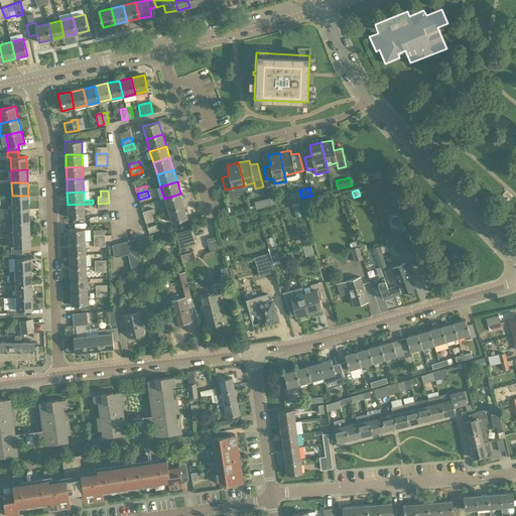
[(164,199),(167,211),(184,206),(180,194),(164,199)]
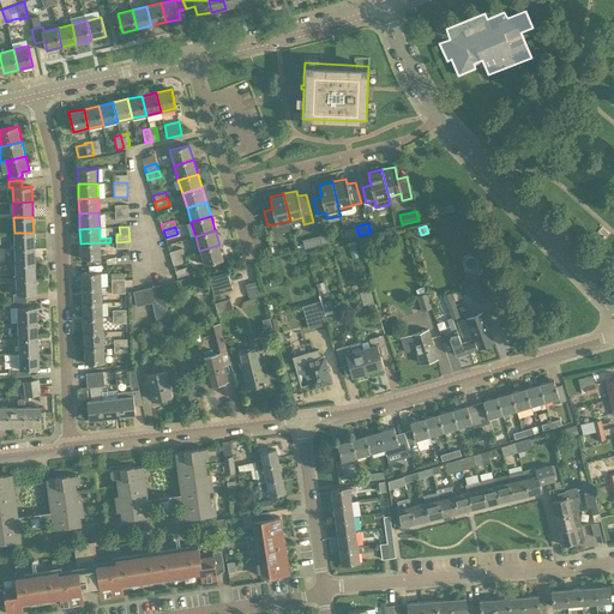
[(14,233),(16,248),(34,247),(34,233),(14,233)]
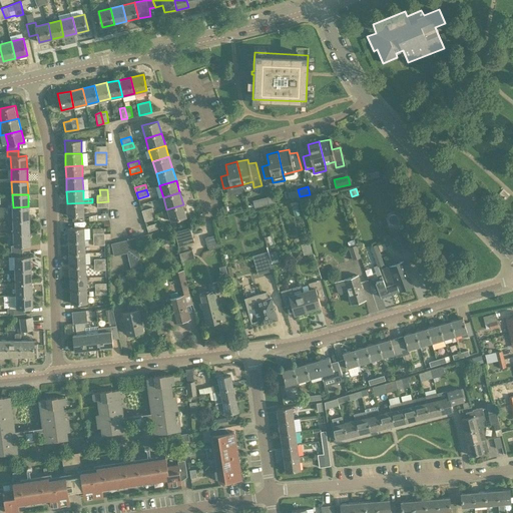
[(88,206),(87,202),(67,203),(67,216),(76,215),(84,215),(83,206),(88,206)]
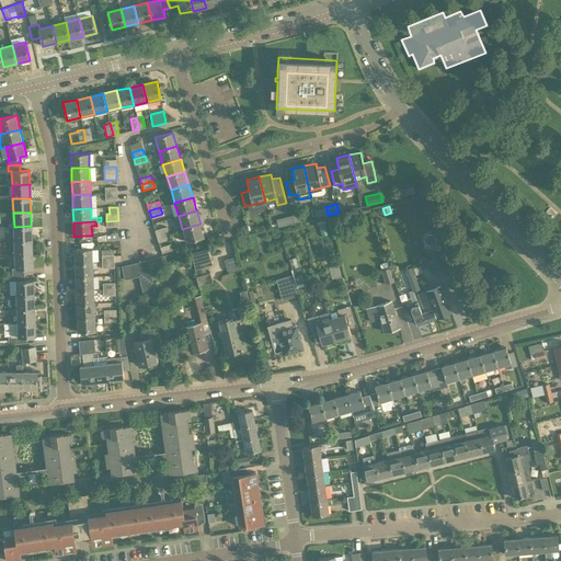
[(204,237),(201,224),(182,229),(186,242),(204,237)]
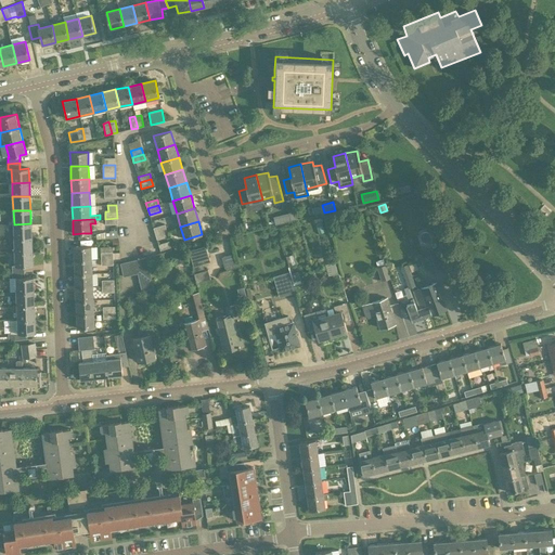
[(14,224),(14,239),(31,237),(30,223),(14,224)]
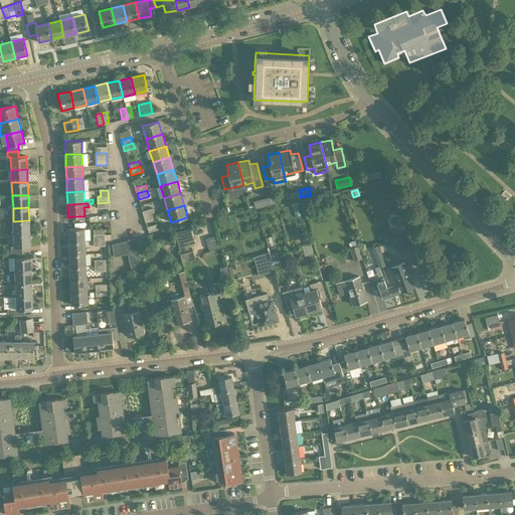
[(144,217),(155,214),(153,208),(142,211),(144,217)]
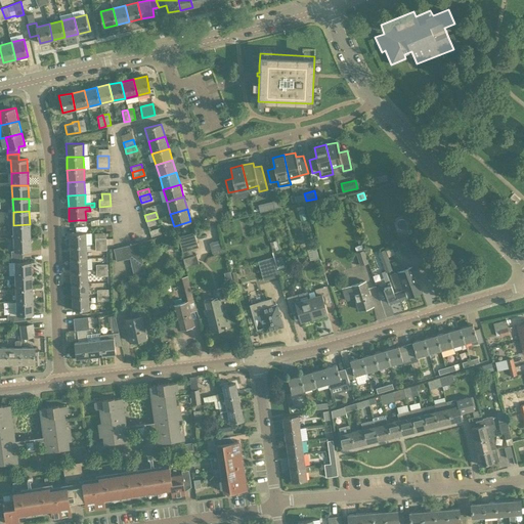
[(97,219),(97,225),(111,224),(111,214),(104,214),(104,219),(97,219)]
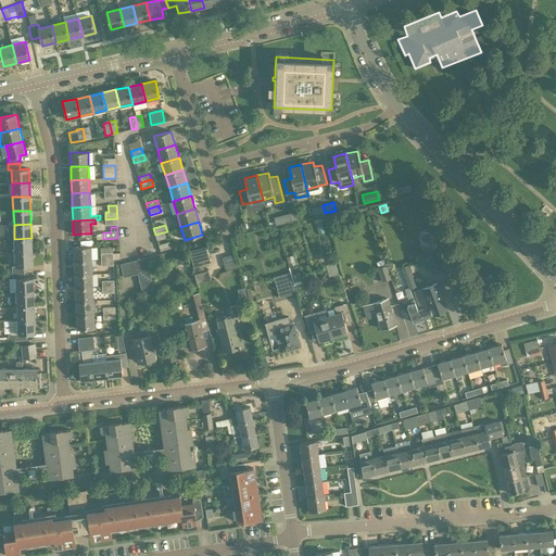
[(169,237),(167,231),(155,235),(158,241),(169,237)]
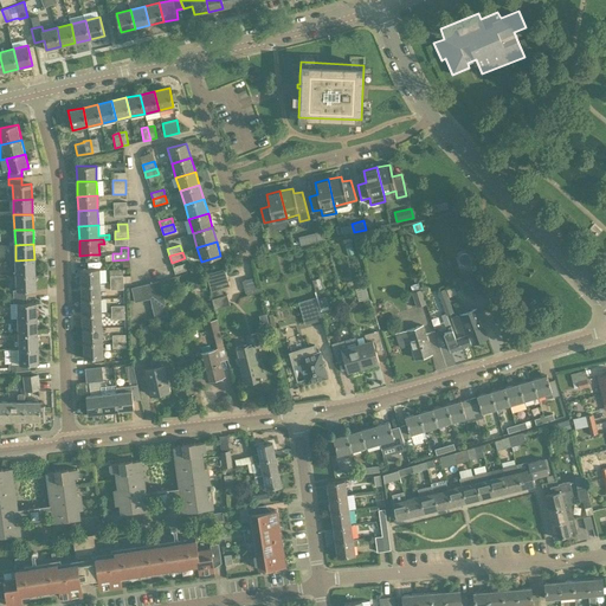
[(15,260),(17,275),(34,275),(34,259),(15,260)]
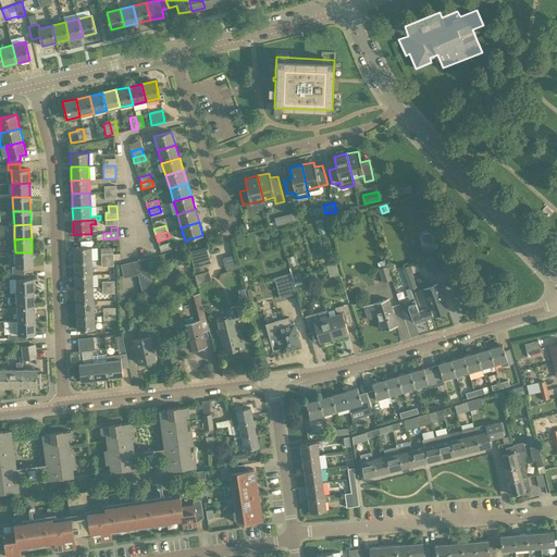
[(161,251),(171,248),(169,243),(159,245),(161,251)]
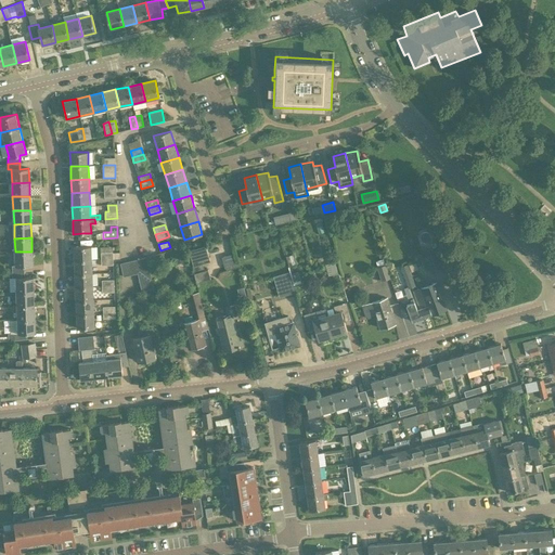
[(74,260),(92,260),(91,246),(74,247),(74,260)]
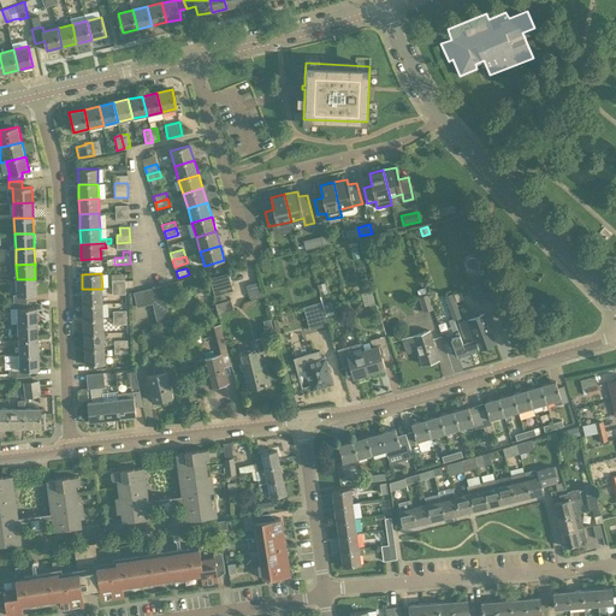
[(208,278),(215,307),(218,314),(232,311),(230,300),(226,301),(224,292),(232,290),(227,273),(208,278)]
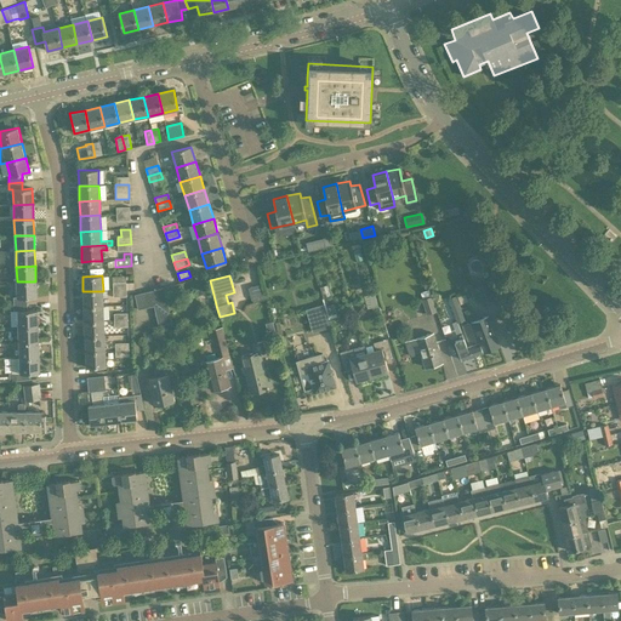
[(13,298),(13,305),(27,305),(27,297),(36,297),(35,281),(17,281),(17,298),(13,298)]
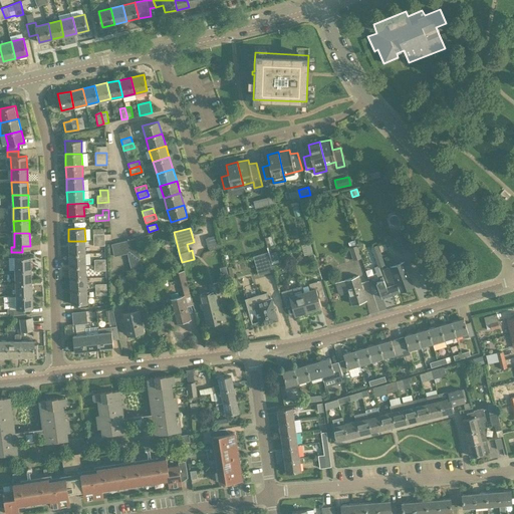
[(170,233),(161,235),(164,244),(172,242),(170,233)]
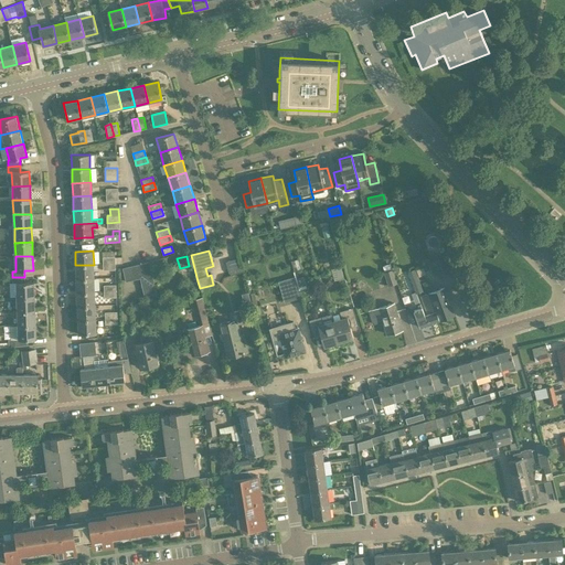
[(435,275),(441,273),(441,275),(449,273),(444,257),(436,259),(438,264),(432,266),(435,275)]
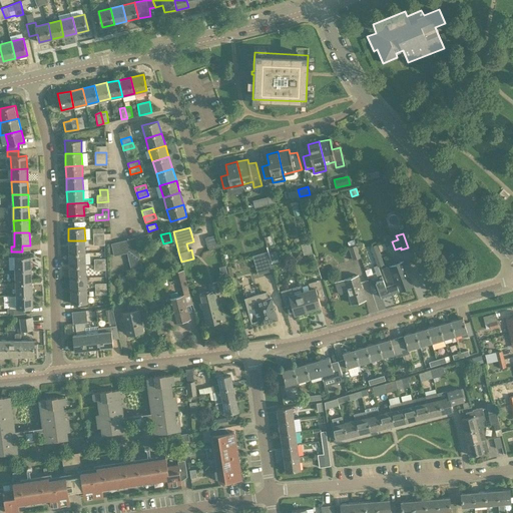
[(130,269),(138,268),(141,267),(135,237),(111,243),(114,255),(127,252),(130,269)]
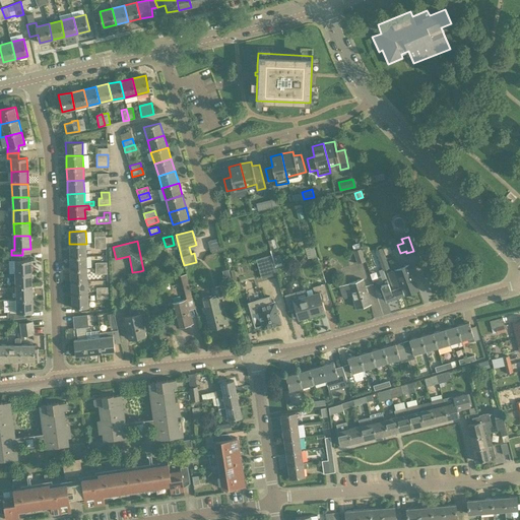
[(69,244),(70,257),(86,256),(86,244),(69,244)]
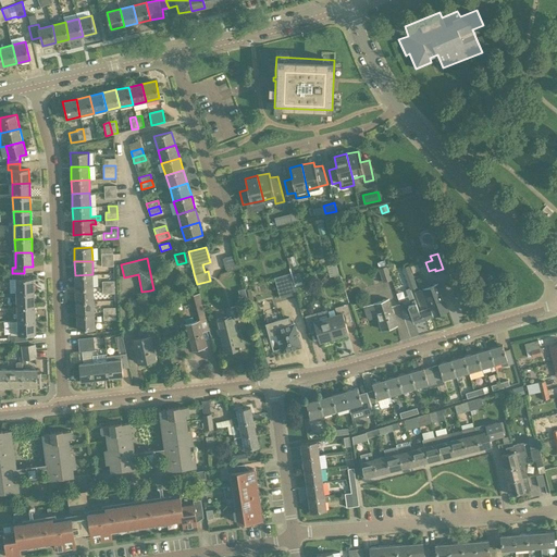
[(387,265),(385,261),(378,263),(379,269),(383,283),(392,280),(387,265)]
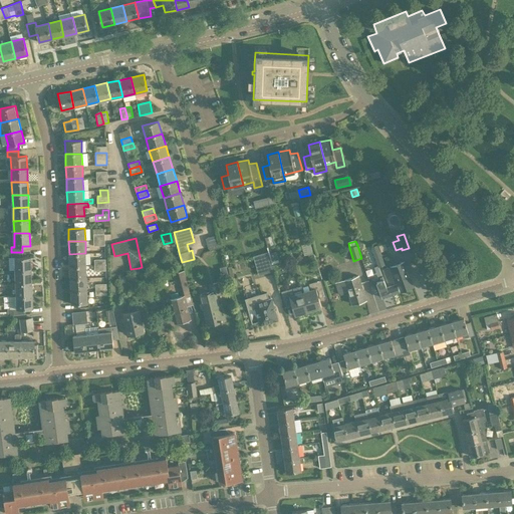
[(310,242),(305,244),(308,253),(308,256),(313,254),(310,242)]
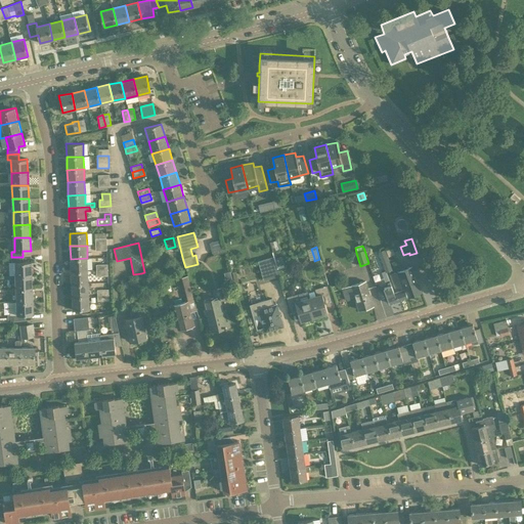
[(384,272),(391,269),(384,250),(377,252),(384,272)]
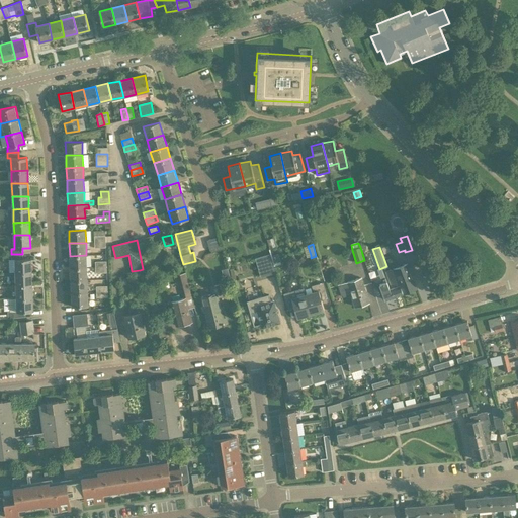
[(14,260),(15,273),(31,272),(30,259),(22,259),(22,254),(11,254),(12,260),(14,260)]
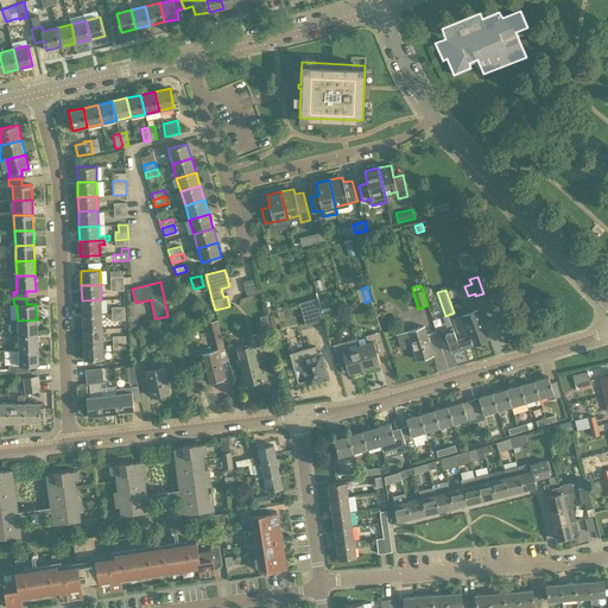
[(82,301),(82,315),(102,315),(101,299),(82,301)]
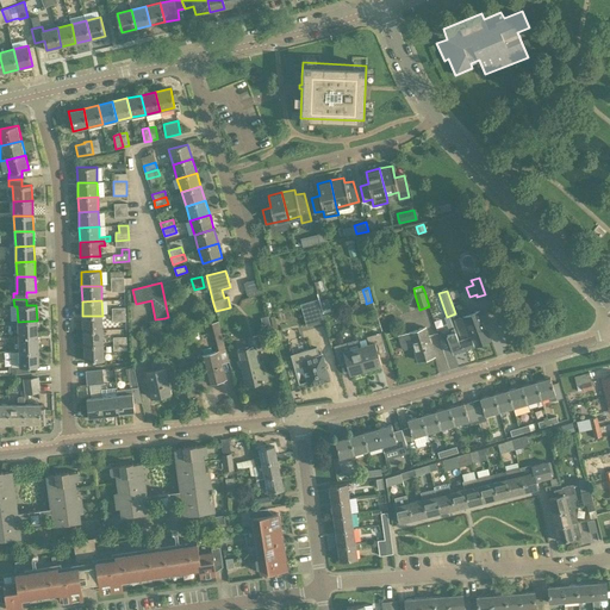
[(323,321),(319,307),(303,312),(307,325),(323,321)]
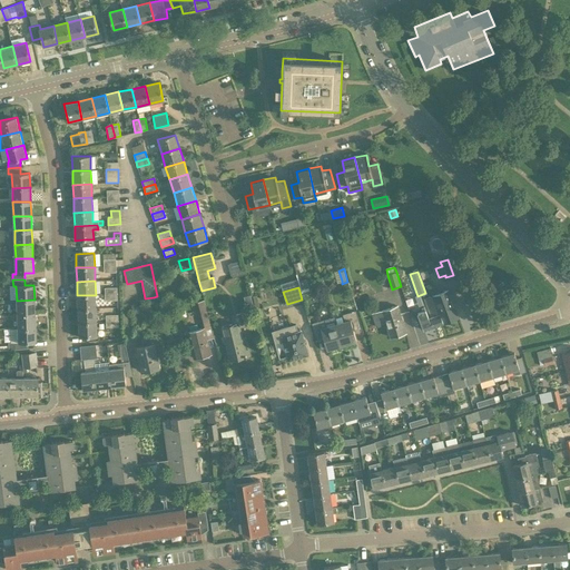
[(440,313),(441,316),(443,324),(458,318),(448,291),(425,300),(431,316),(440,313)]
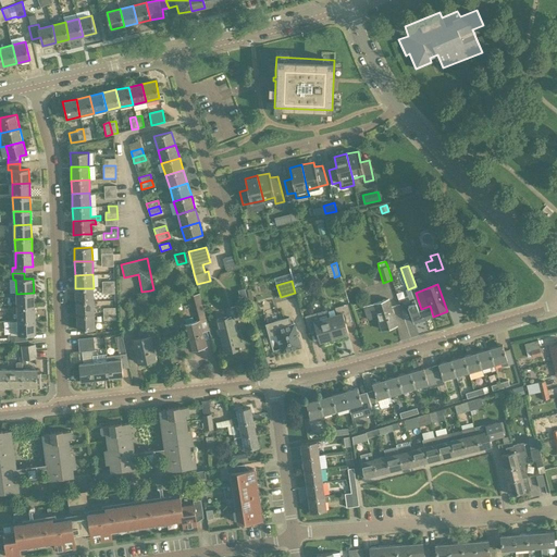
[(75,288),(76,302),(94,301),(94,288),(75,288)]
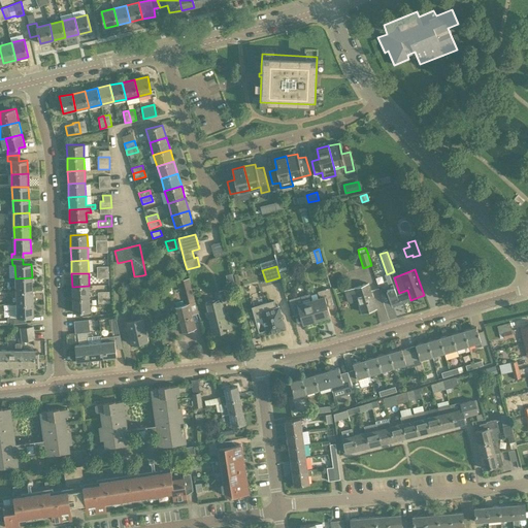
[(15,278),(15,291),(32,291),(32,277),(15,278)]
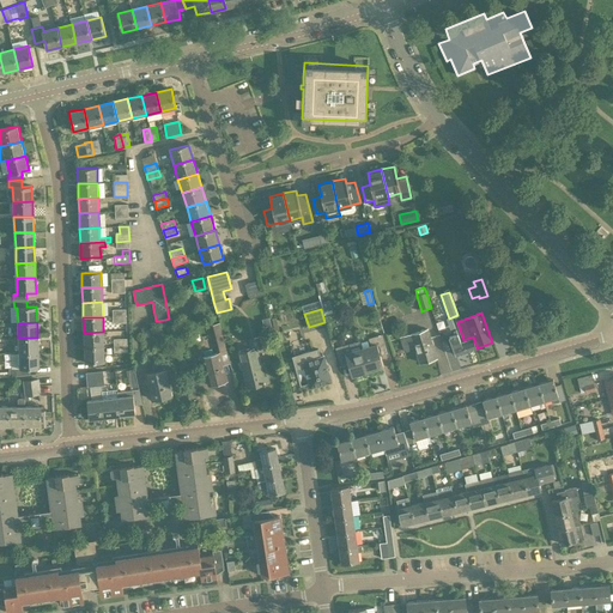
[(211,325),(218,353),(201,358),(208,387),(228,381),(223,365),(230,363),(223,333),(219,322),(211,325)]
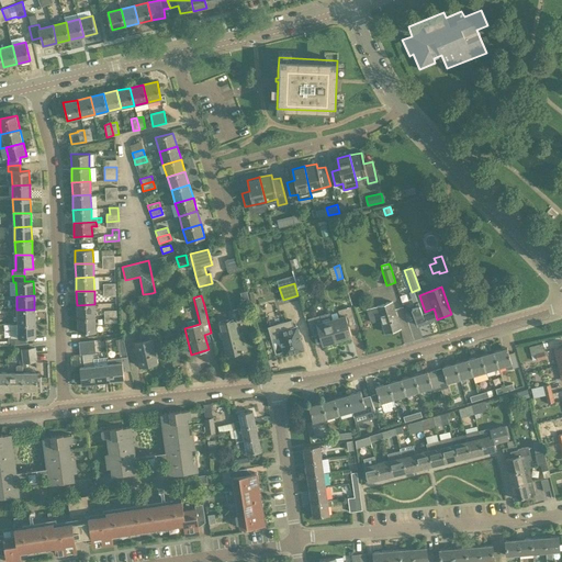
[(382,322),(385,333),(401,328),(392,302),(368,310),(372,324),(382,322)]
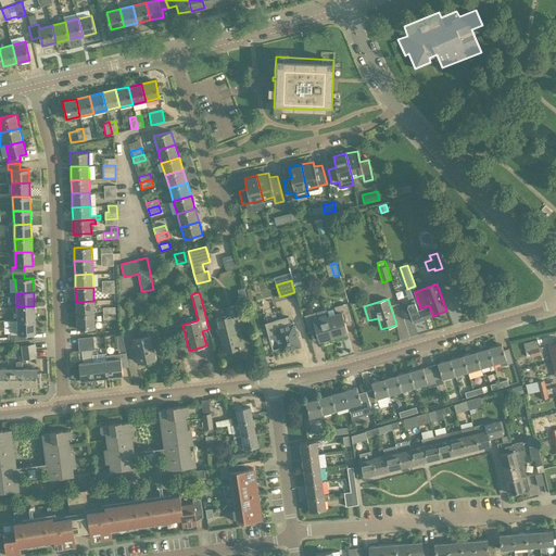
[(414,323),(432,316),(430,308),(418,312),(414,300),(411,301),(412,304),(407,306),(414,323)]
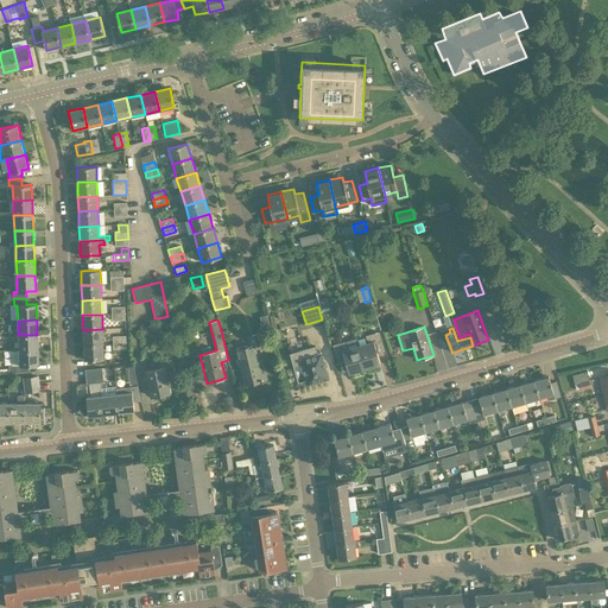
[(83,330),(83,344),(103,344),(102,329),(83,330)]
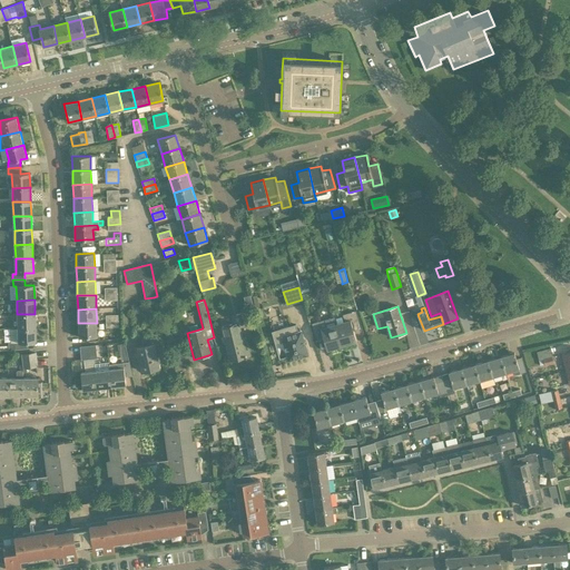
[(345,322),(335,325),(341,345),(356,341),(353,331),(360,328),(355,312),(343,315),(345,322)]
